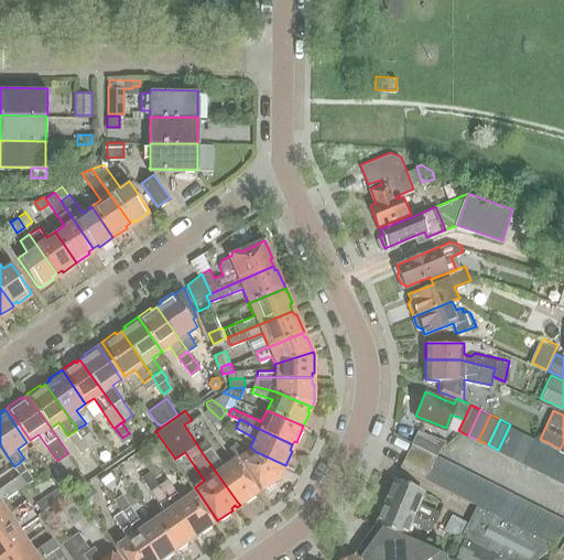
[(77,429),(76,430),(80,435),(87,445),(95,440),(89,430),(90,430),(86,423),(77,429)]
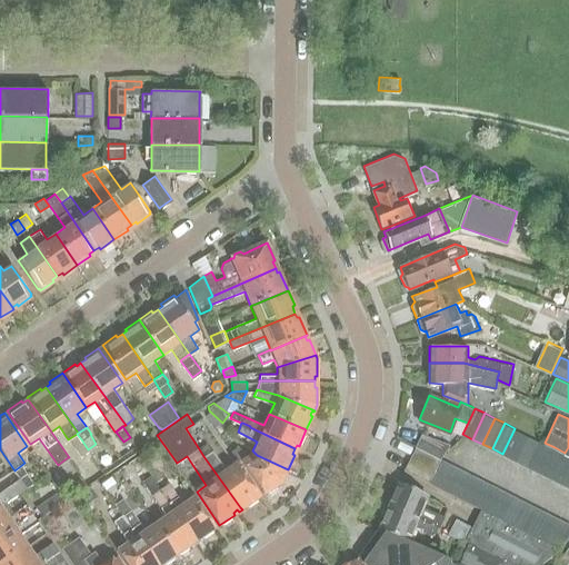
[(515,428),(502,454),(512,458),(525,433),(515,428)]
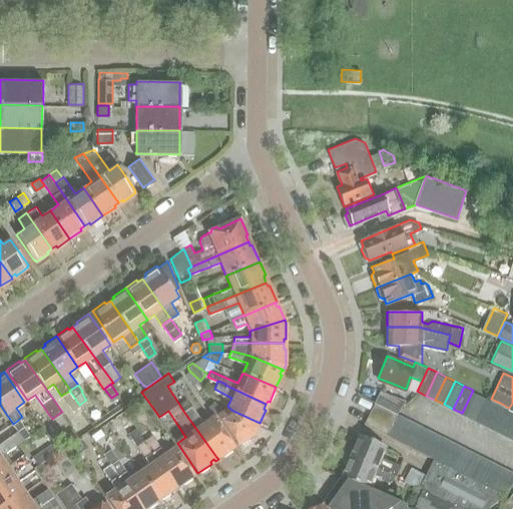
[(380,390),(374,402),(396,413),(405,400),(380,390)]
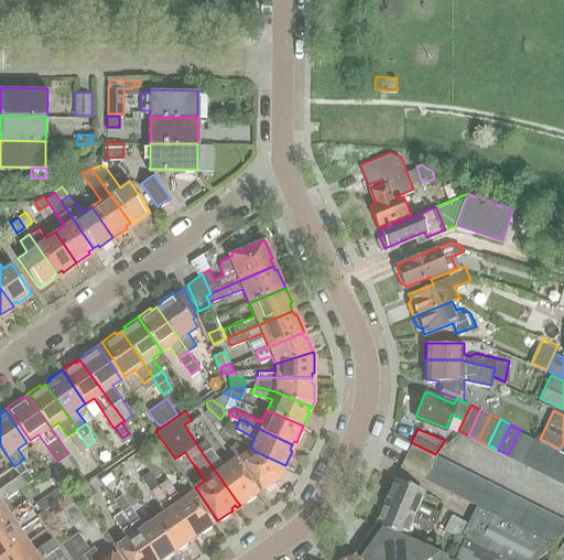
[(520,429),(508,454),(518,460),(530,433),(520,429)]
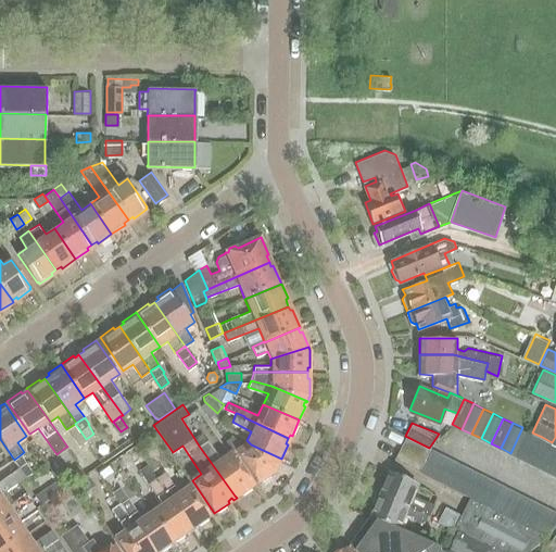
[(522,427),(510,453),(519,458),(532,433),(522,427)]
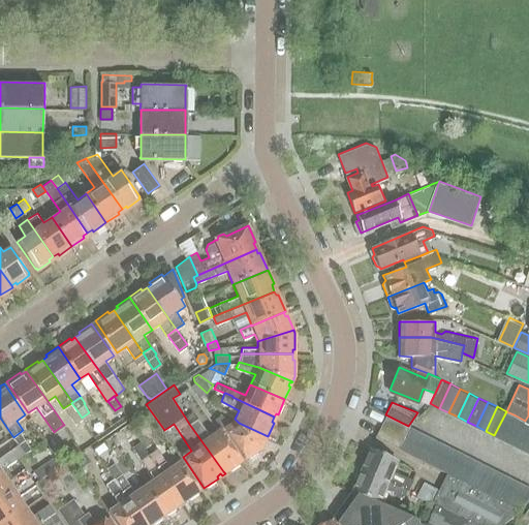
[(75,408),(68,413),(74,423),(82,418),(75,408)]
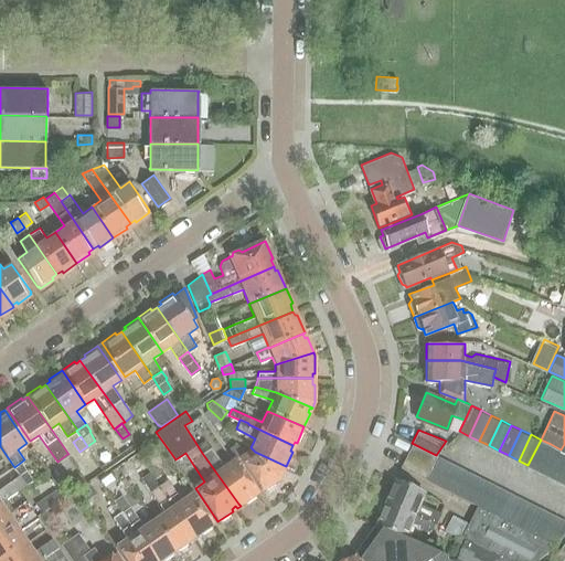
[(204,440),(196,444),(202,453),(210,447),(204,440)]
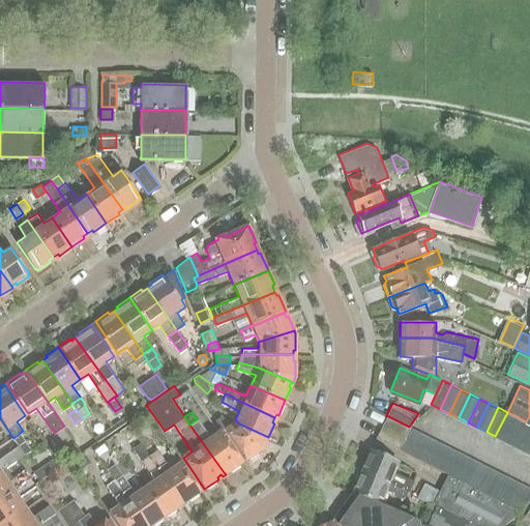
[(507,412),(495,436),(504,441),(517,416),(507,412)]
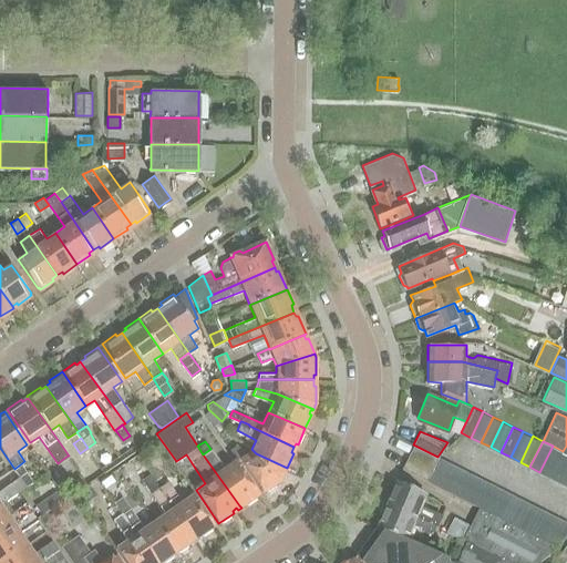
[(264,492),(265,491),(281,480),(285,473),(282,472),(285,468),(287,469),(287,468),(256,453),(251,449),(250,451),(245,454),(238,444),(232,449),(238,460),(240,458),(241,459),(264,492)]
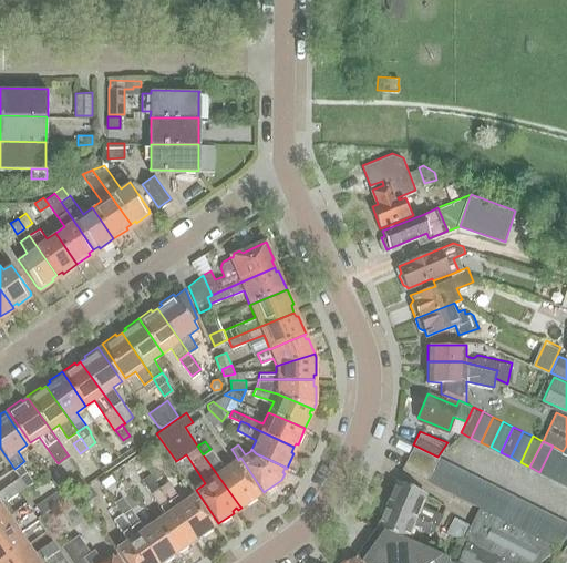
[(437,457),(413,444),(408,456),(432,468),(437,457)]
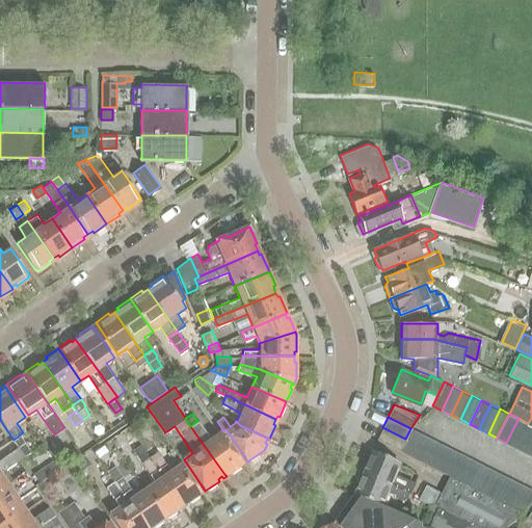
[(519,418),(506,443),(515,447),(528,423),(519,418)]
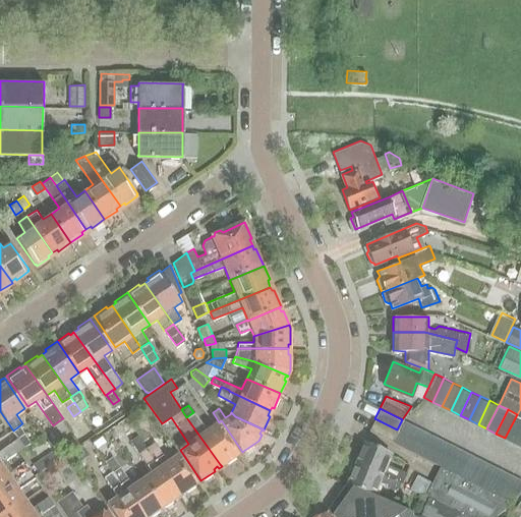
[(239,454),(232,444),(218,423),(208,429),(194,411),(193,412),(186,417),(220,464),(224,462),(225,464),(239,454)]
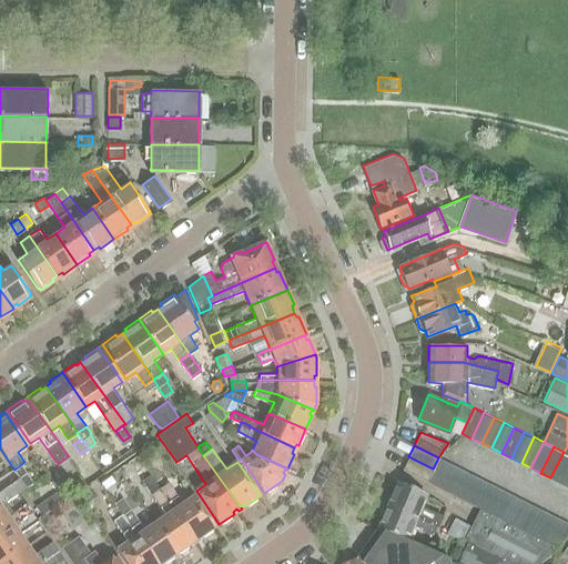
[(567,453),(564,452),(550,477),(560,483),(567,467),(567,453)]
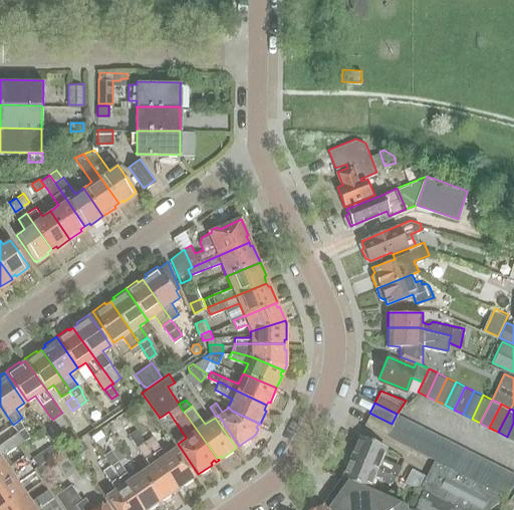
[(61,413),(53,419),(62,431),(69,425),(61,413)]
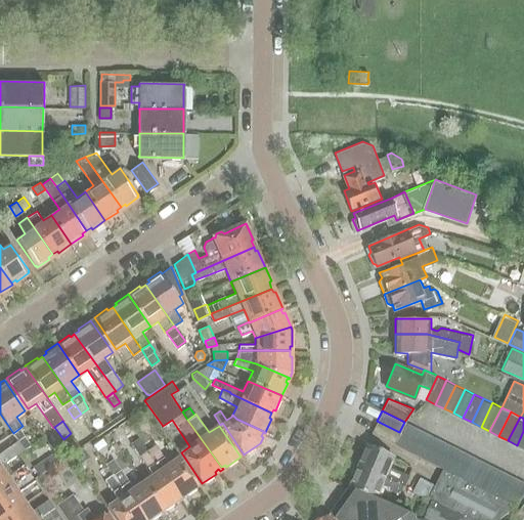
[(399,432),(377,421),(372,432),(393,442),(399,432)]
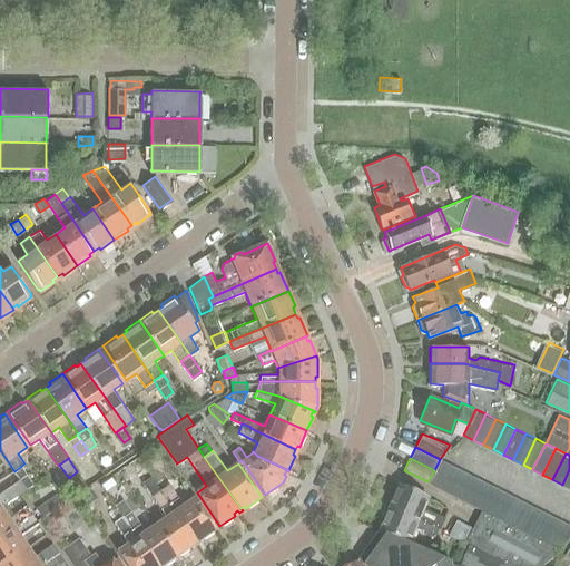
[(440,459),(434,470),(428,481),(439,487),(450,464),(440,459)]
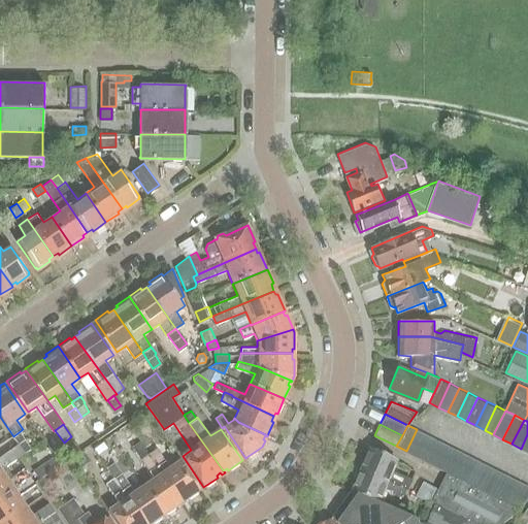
[(417,429),(406,451),(416,456),(426,434),(417,429)]
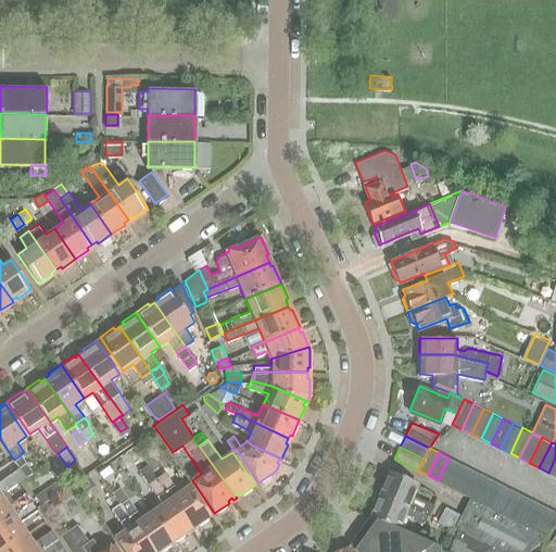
[(449,458),(438,480),(447,485),(459,463),(449,458)]
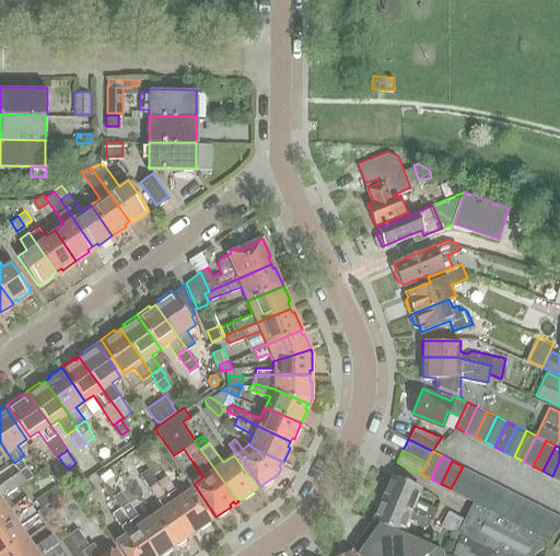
[(26,465),(19,471),(25,479),(34,474),(27,464),(26,465)]
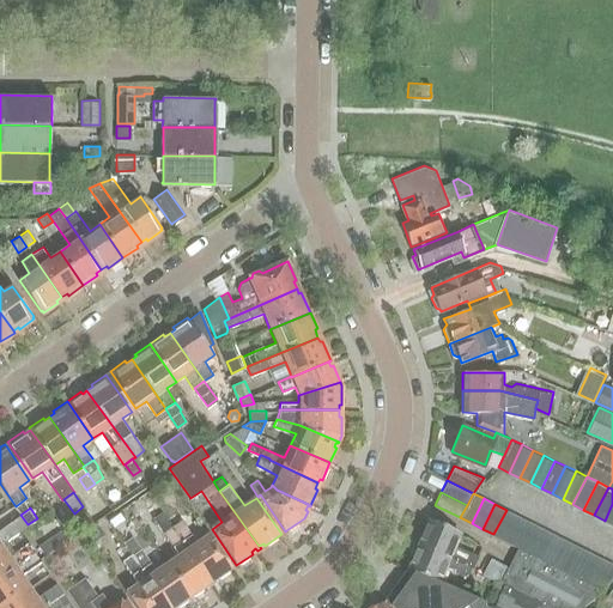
[(165,514),(174,526),(183,518),(175,508),(165,514)]
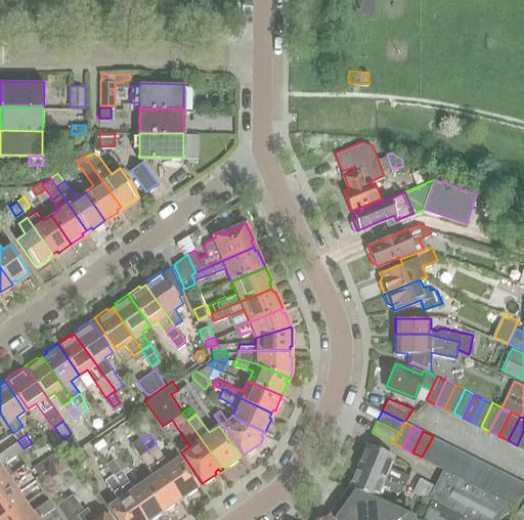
[(139,436),(130,442),(139,456),(148,449),(141,439),(139,436)]
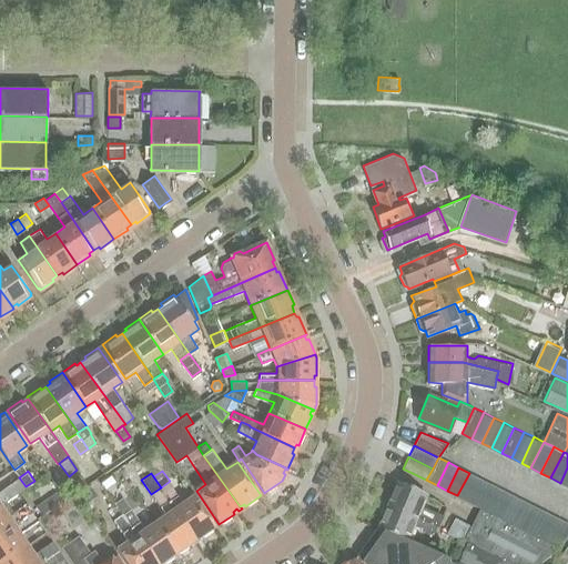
[(469,473),(457,495),(467,501),(479,477),(469,473)]
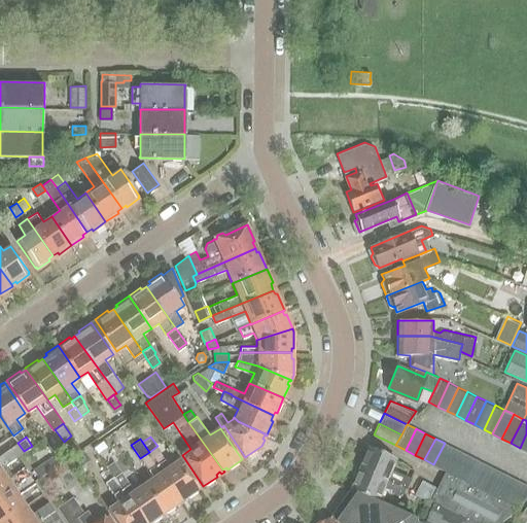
[(0,467),(6,464),(24,451),(18,443),(0,454),(0,467)]
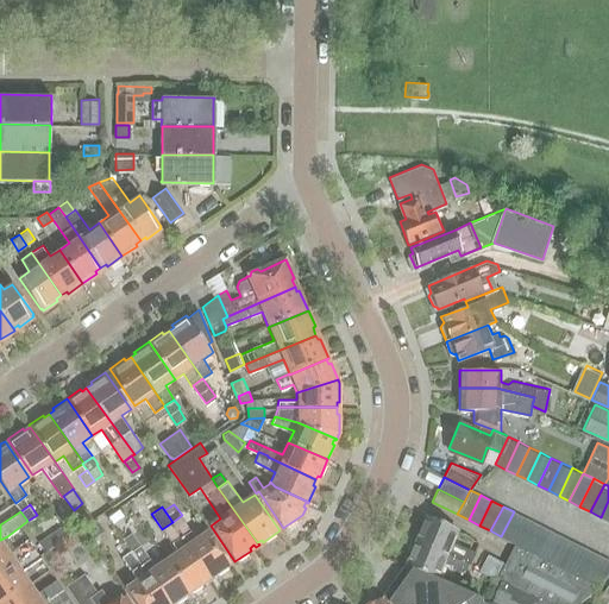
[(514,511),(501,536),(512,542),(525,517),(514,511)]
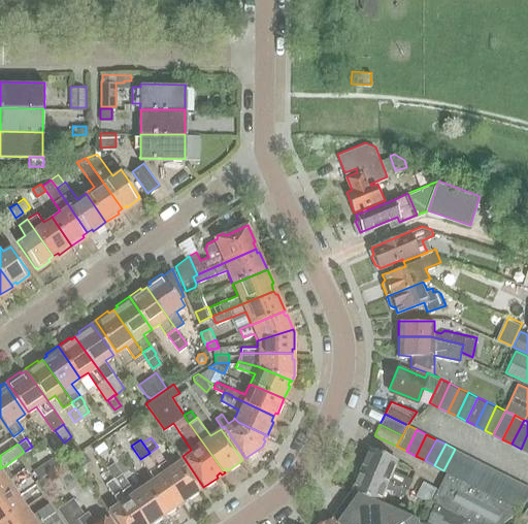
[(197,489),(199,487),(179,458),(170,465),(158,447),(150,453),(182,500),(188,495),(190,496),(197,492),(197,489)]
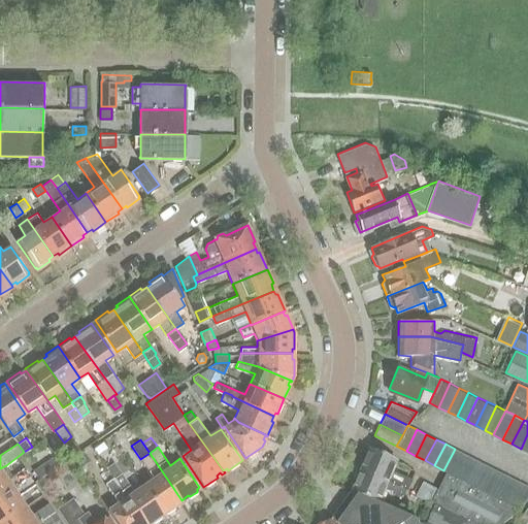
[(375,450),(369,447),(360,467),(407,488),(413,478),(393,469),(397,459),(375,451),(375,450)]
